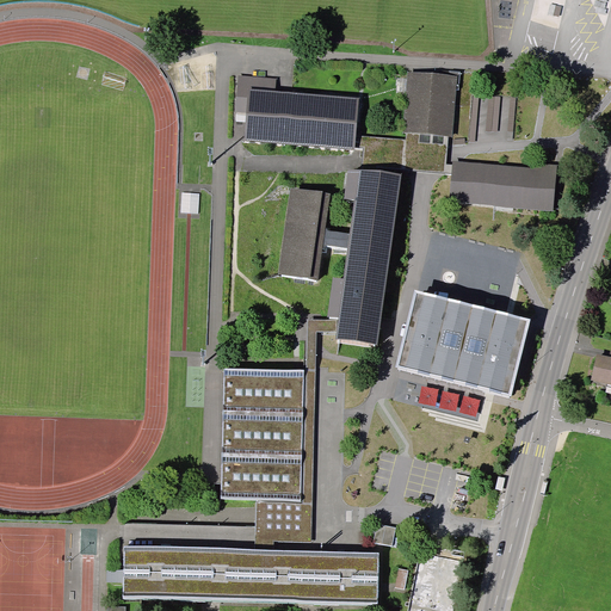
[(457,76),(408,73),(403,133),(407,133),(449,136),(452,136),(457,76)]
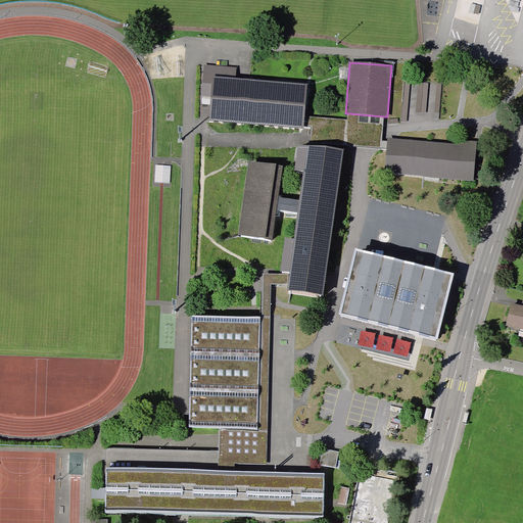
[(306,84),(236,78),(237,66),(204,64),(202,83),(211,83),(208,120),(303,128),(303,126),(304,115),(306,84)]
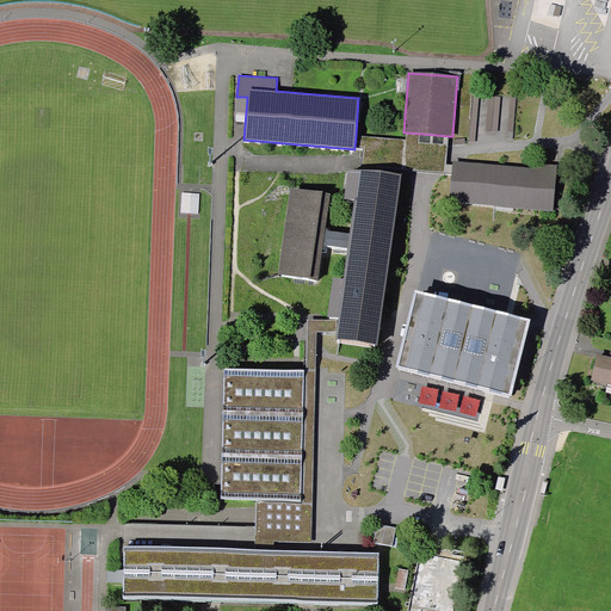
[(480,96),(473,96),(469,142),(475,142),(480,96)]
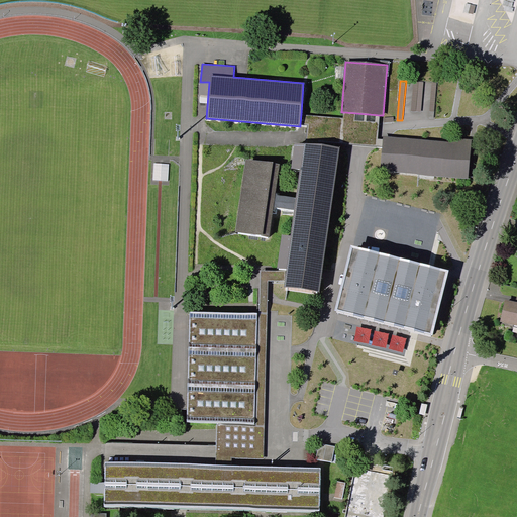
[(343,118),(301,114),(300,124),(309,125),(308,139),(382,146),(383,139),(378,138),(380,115),(344,112),(343,118)]
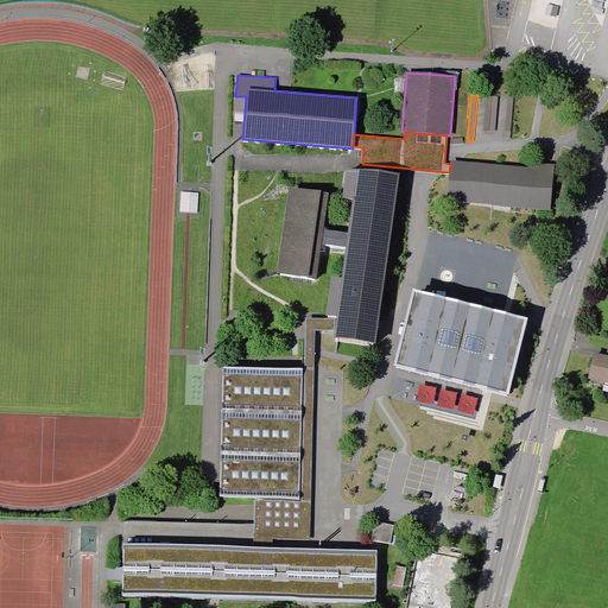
[(527,166),(450,160),(450,164),(449,172),(447,201),(551,210),(555,164),(529,162),(527,166)]
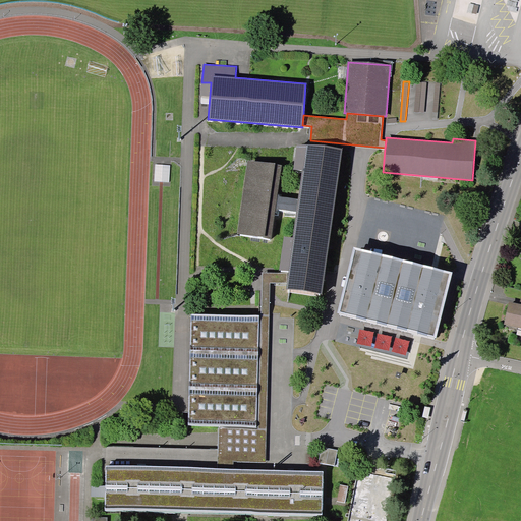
[(302,170),(298,199),(281,196),(278,194),(282,165),(247,161),(237,234),(272,238),(275,212),(278,210),(296,212),(293,237),(285,236),(280,270),(289,271),(286,289),(323,293),(342,149),(297,143),(294,169),(302,170)]
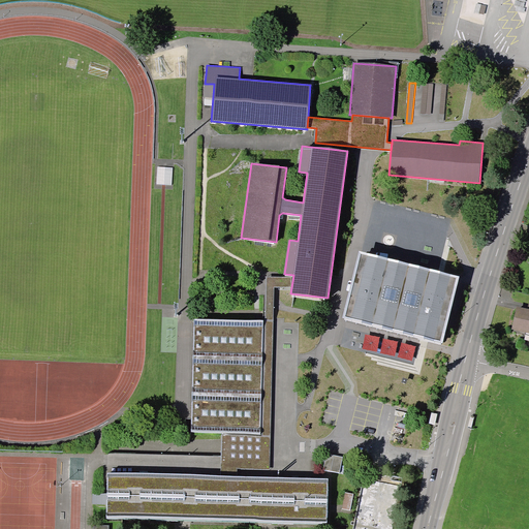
[(174,188),(176,169),(158,168),(156,187),(174,188)]
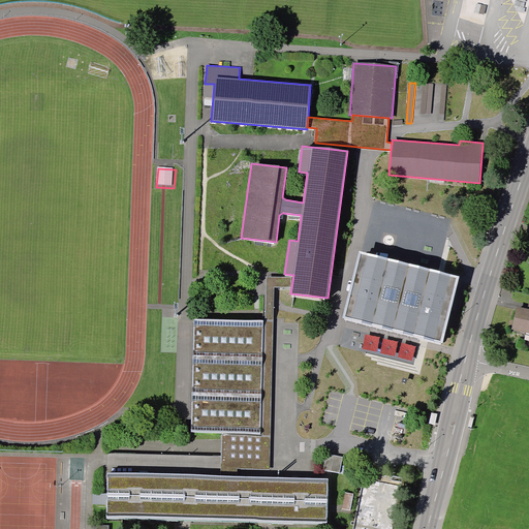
[(460,277),(360,251),(342,319),(442,344),(460,277)]
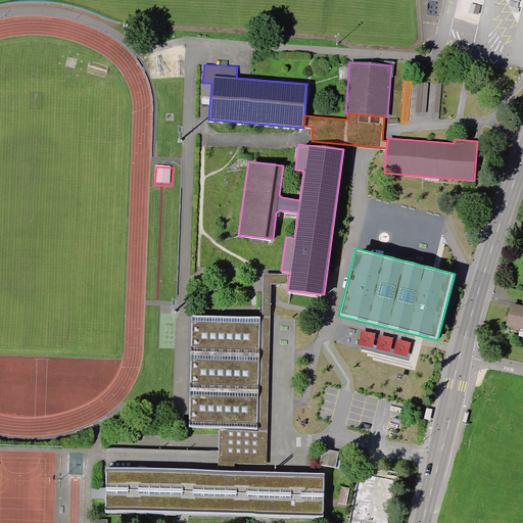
[(522,304),(522,305),(512,302),(507,326),(522,329),(522,304)]
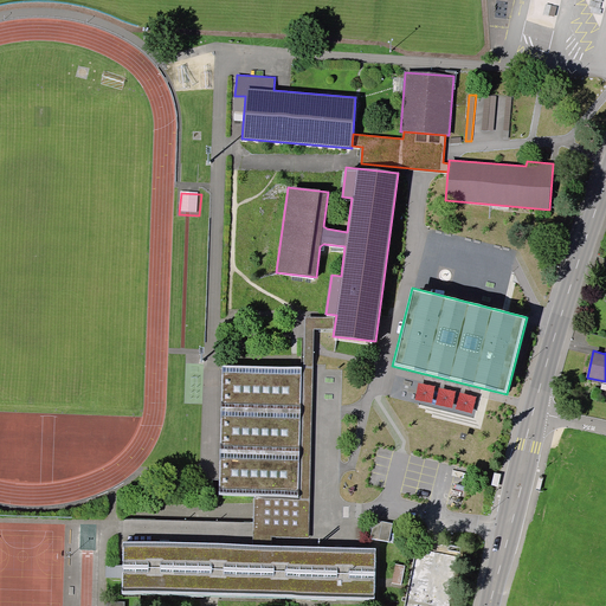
[(302,367),(223,365),(219,496),(253,497),(298,498),(302,367)]
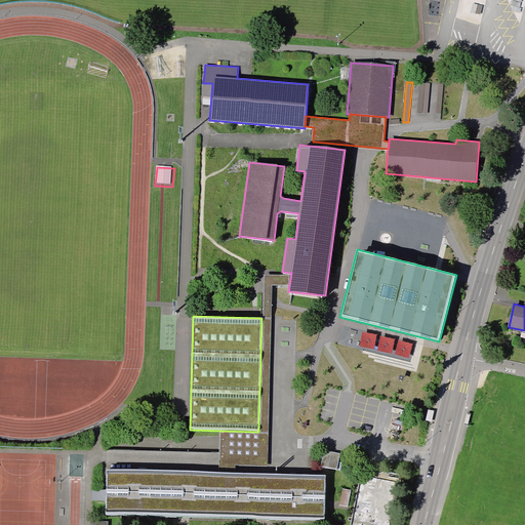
[(268,474),(269,432),(258,432),(219,431),(218,472),(107,469),(106,513),(325,518),(326,476),(268,474)]
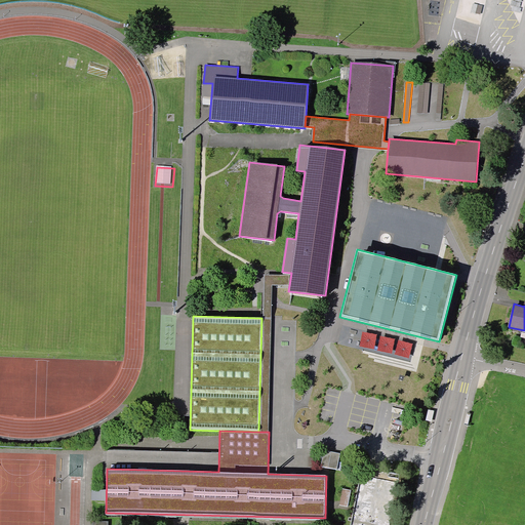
[(340,453),(324,450),(321,466),(337,470),(340,453)]
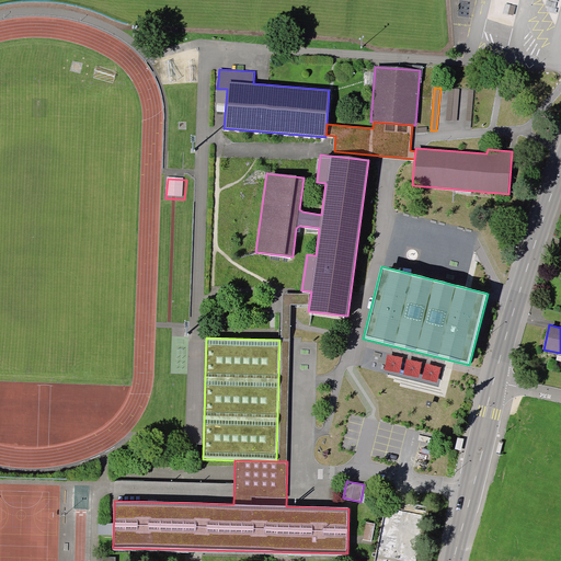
[(415,560),(427,507),(388,500),(374,560),(415,560)]
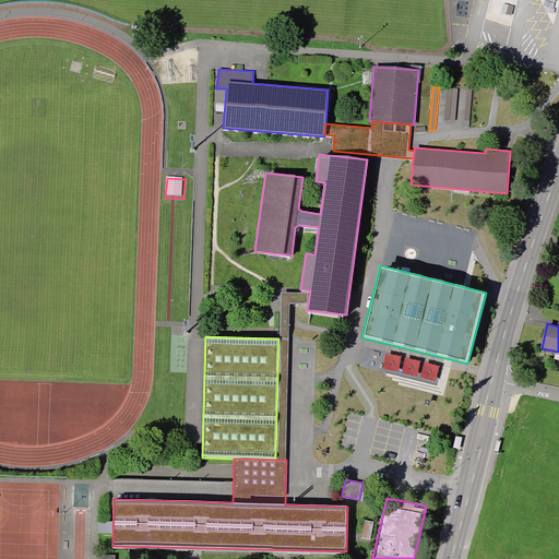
[(373,522),(365,521),(361,537),(370,539),(373,522)]
